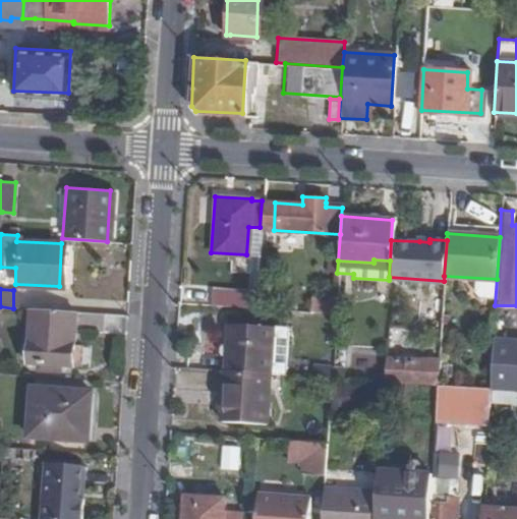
[(212,290),(211,304),(254,307),(255,292),(212,290)]
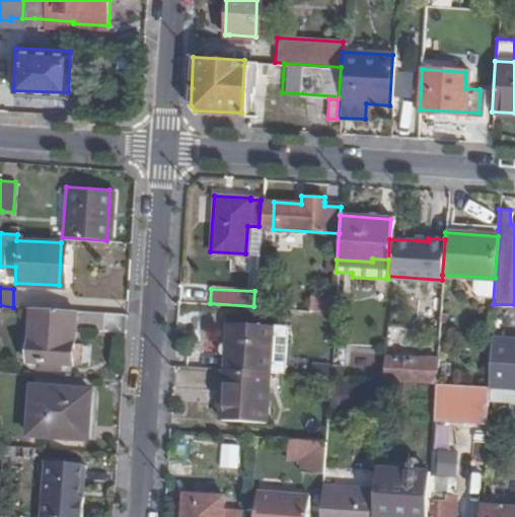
[(308,310),(334,312),(335,297),(309,296),(308,310)]
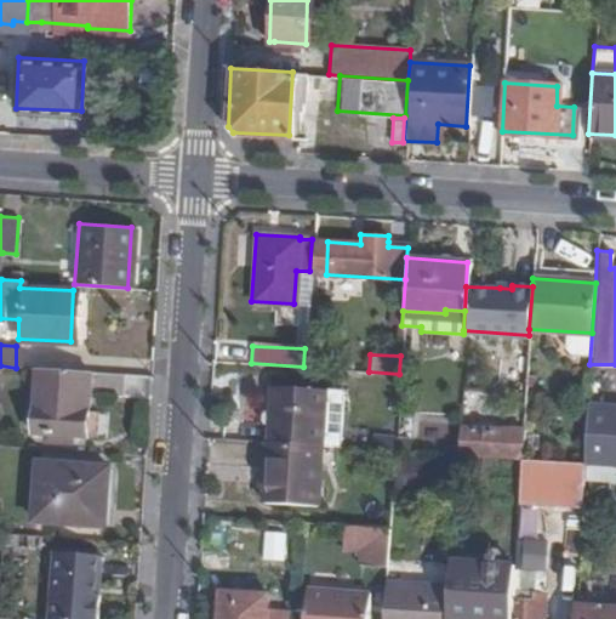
[(85,393),(119,395),(120,374),(36,369),(33,430),(80,432),(85,393)]
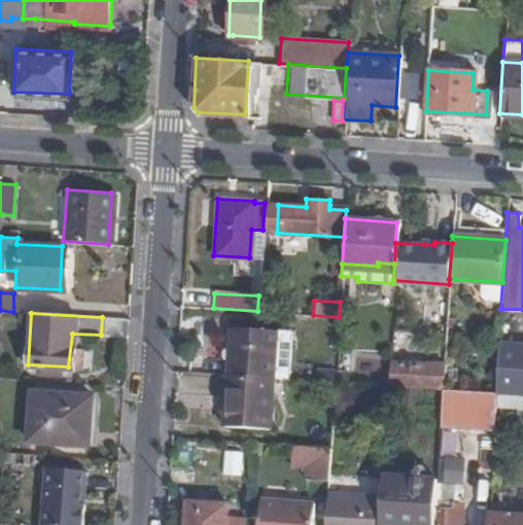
[(230,329),(227,375),(230,375),(271,378),(288,380),(289,331),(230,329)]
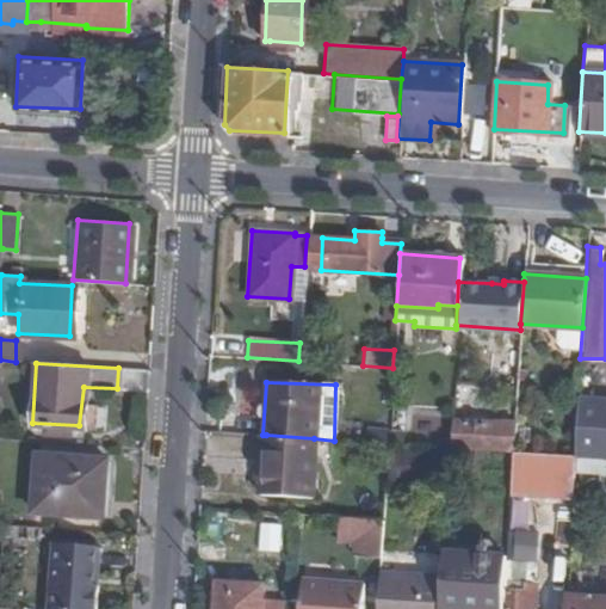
[(576,407),(573,456),(597,459),(599,459),(603,408),(576,407)]
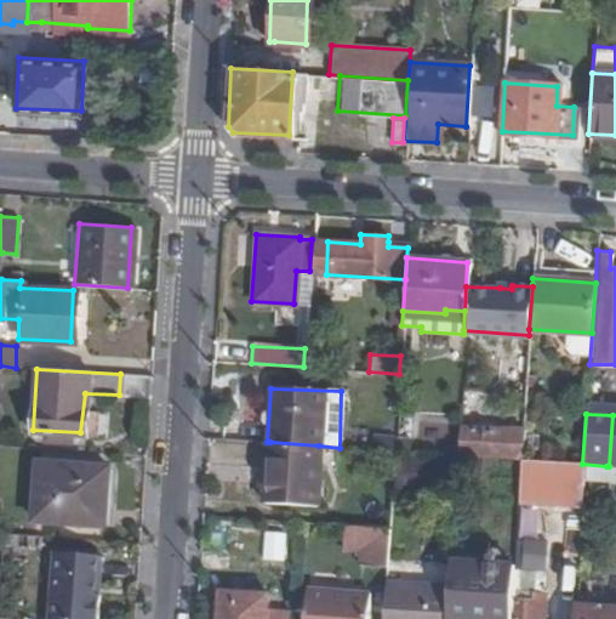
[(523,427),(457,424),(455,452),(520,456),(523,427)]
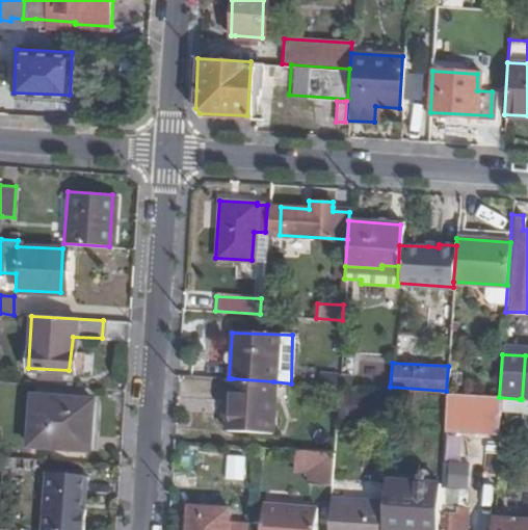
[(320,386),(338,387),(338,373),(321,373),(320,386)]
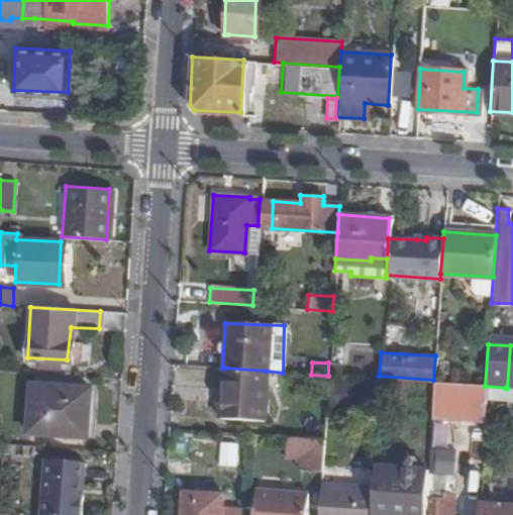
[(224,400),(219,400),(218,416),(263,418),(266,371),(225,368),(224,400)]
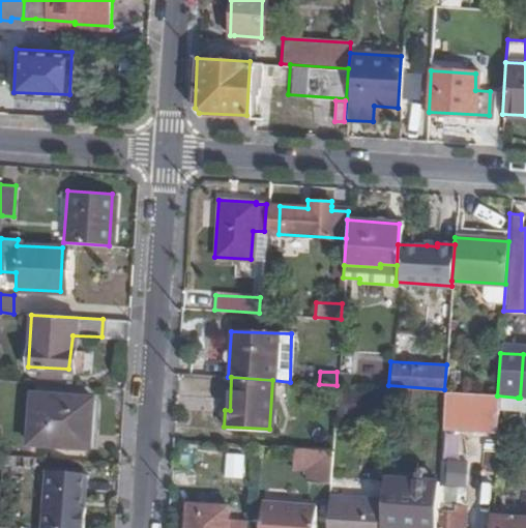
[(318,406),(334,406),(337,385),(319,384),(318,406)]
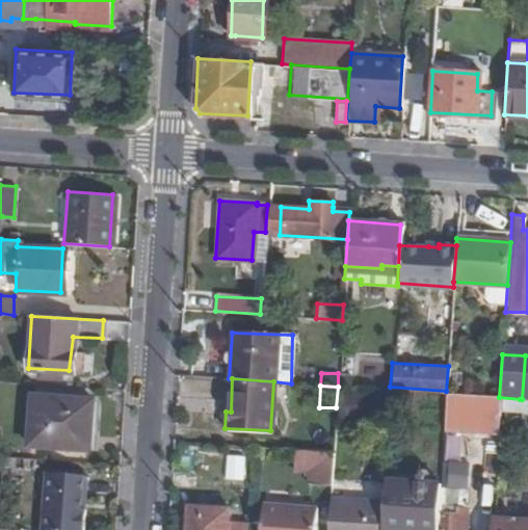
[(335,423),(335,428),(368,430),(369,409),(387,411),(388,390),(338,387),(336,407),(335,423)]
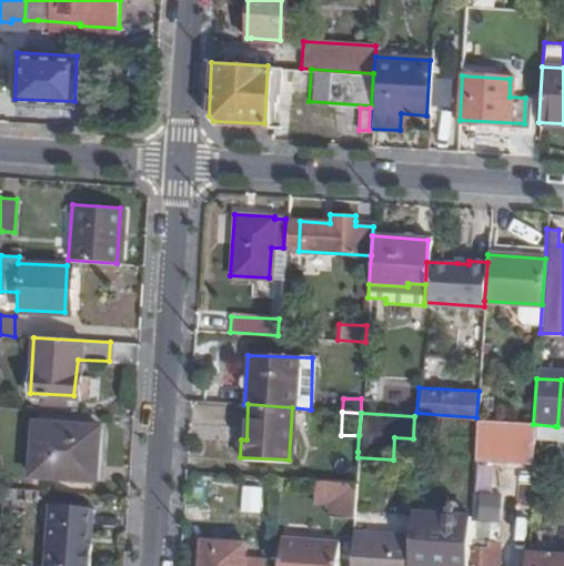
[(533,424),(476,420),(473,456),(531,460),(533,436),(533,424)]
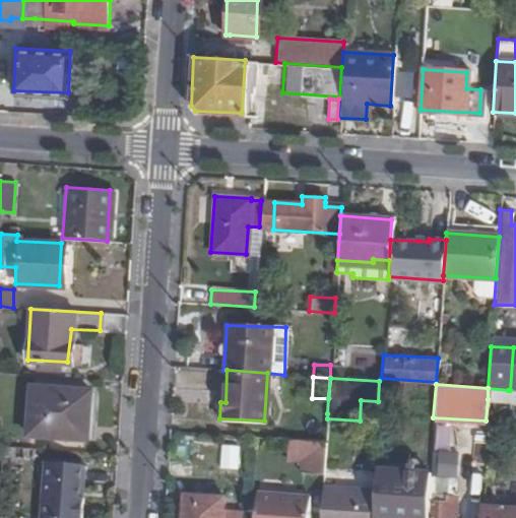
[(84,439),(87,391),(30,386),(27,435),(84,439)]
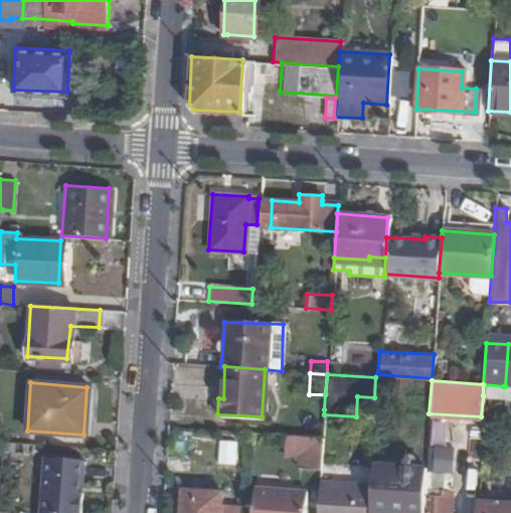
[(503,397),(503,386),(483,384),(483,395),(503,397)]
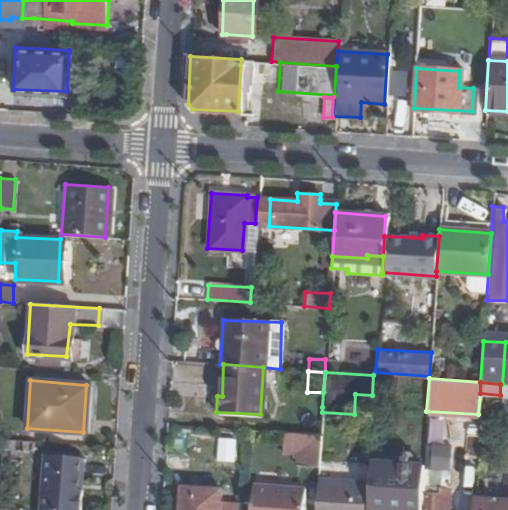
[(301,406),(322,407),(323,392),(307,392),(302,391),(301,406)]
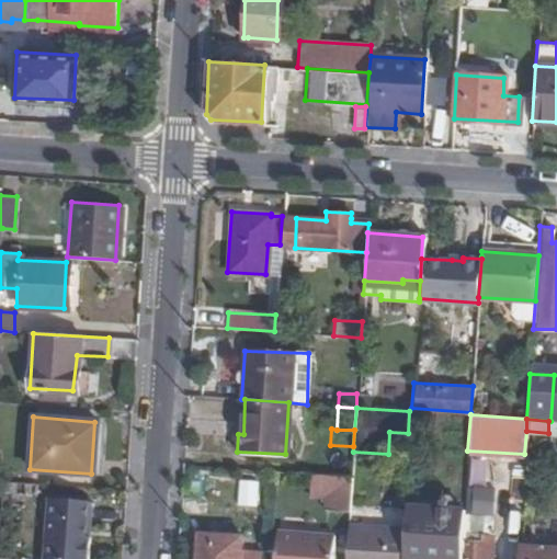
[(352,476),(310,472),(309,495),(319,497),(324,502),(324,509),(350,511),(352,476)]
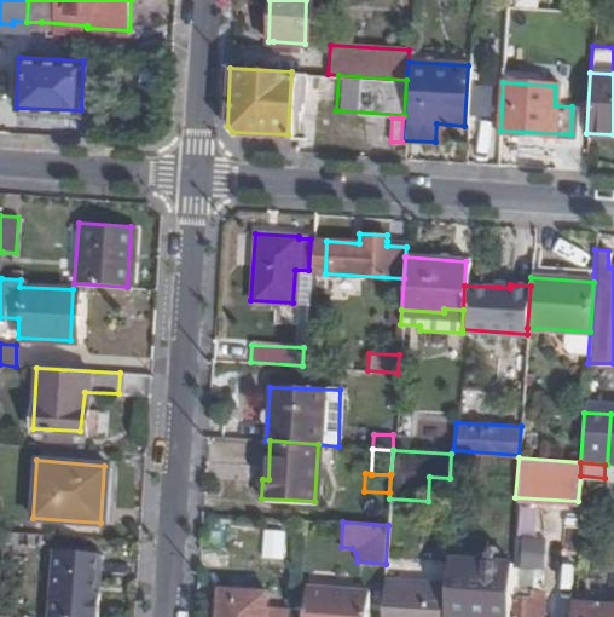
[(517,565),(543,566),(545,536),(519,535),(517,565)]
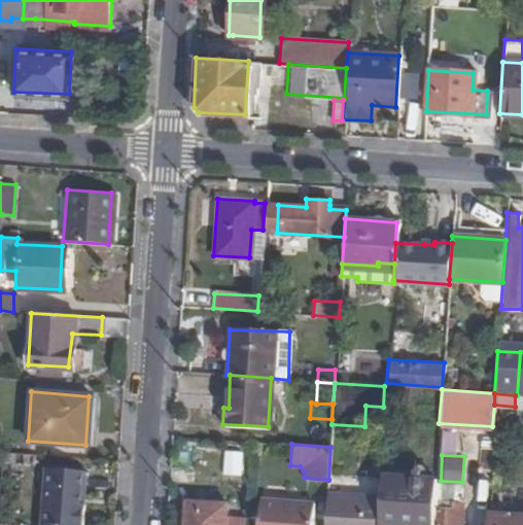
[(31,518),(34,464),(5,463),(5,481),(14,482),(13,517),(31,518)]
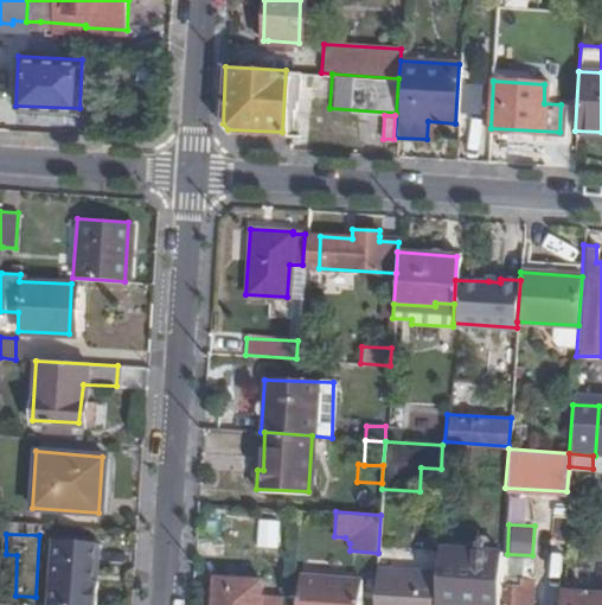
[(93,564),(94,542),(47,540),(44,604),(90,604),(91,579),(87,579),(88,564),(93,564)]
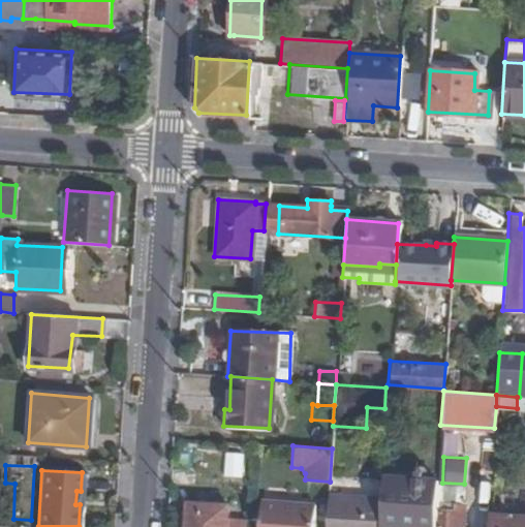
[(378,526),(433,526),(437,481),(382,477),(381,496),(378,526)]
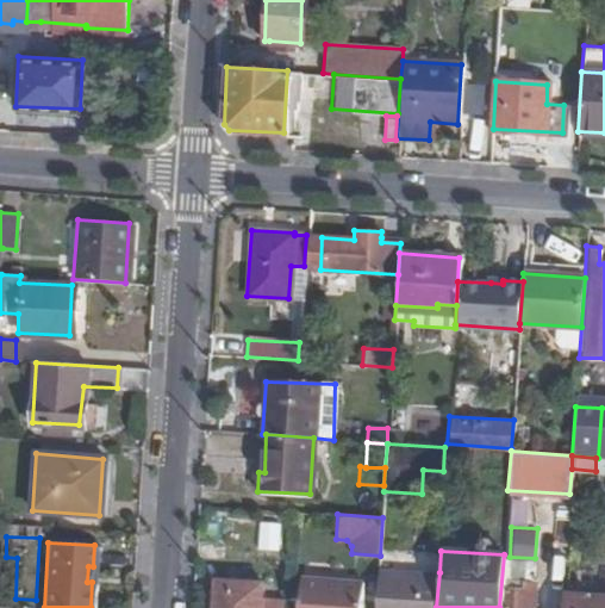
[(305,607),(360,607),(362,565),(309,559),(305,607)]
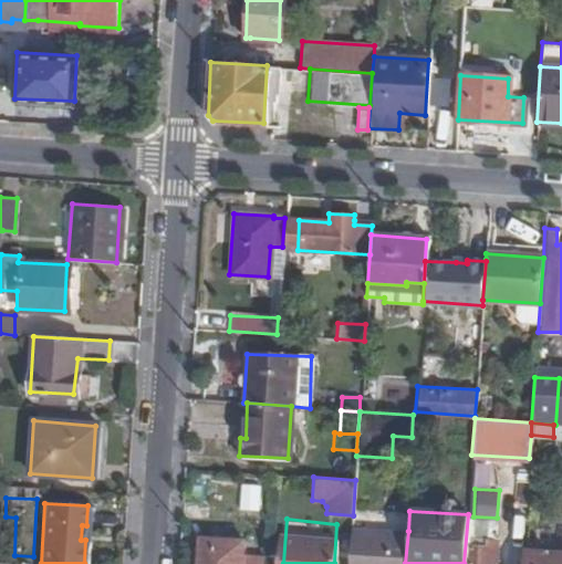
[(352,528),(349,563),(405,563),(408,531),(352,528)]
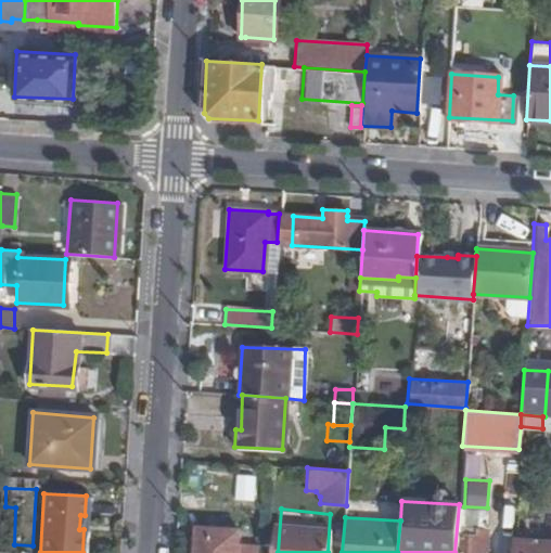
[(459,552),(475,552),(476,551),(486,551),(487,527),(476,527),(475,534),(461,534),(459,552)]
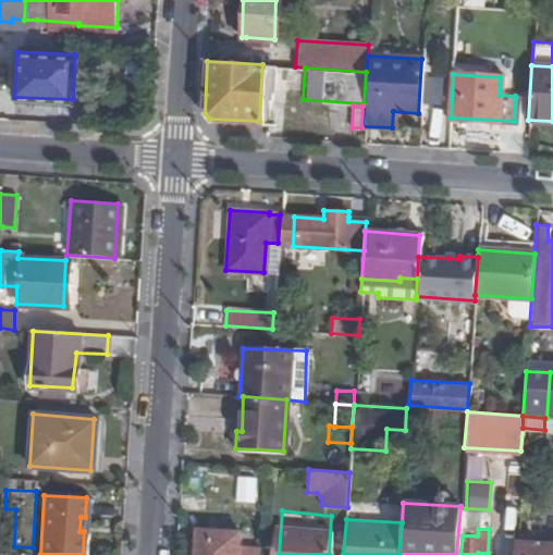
[(235,554),(236,533),(197,531),(195,554),(235,554)]
